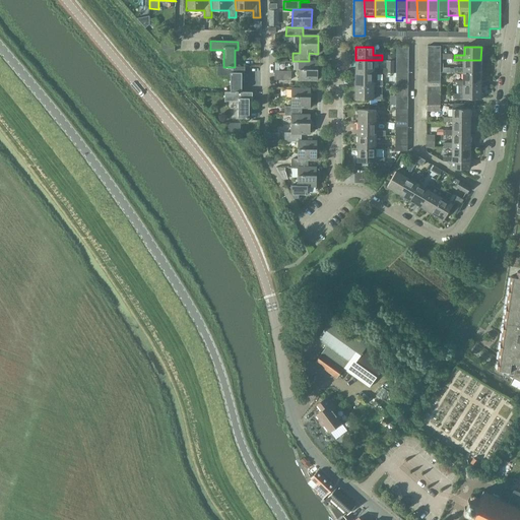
[(377,73),(387,73),(387,68),(386,68),(373,68),(373,60),(355,60),(355,72),(373,73),(377,73)]
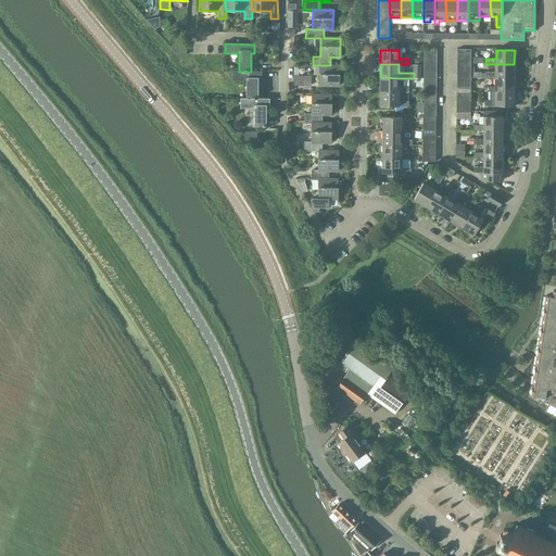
[(514,78),(514,64),(496,64),(496,73),(485,73),(485,78),(496,78),(514,78)]
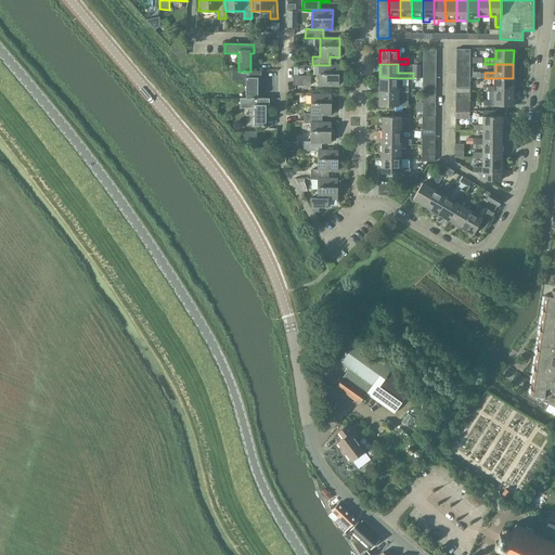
[(338,86),(339,65),(330,65),(319,65),(319,86),(338,86)]
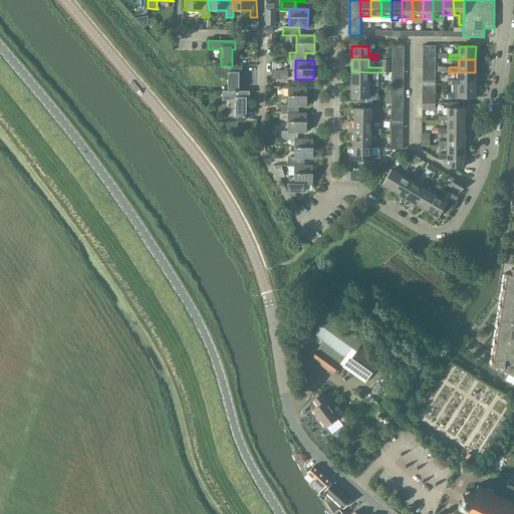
[(228,74),(228,90),(228,91),(239,91),(239,74),(242,74),(242,66),(232,66),(221,66),(215,66),(215,74),(228,74)]
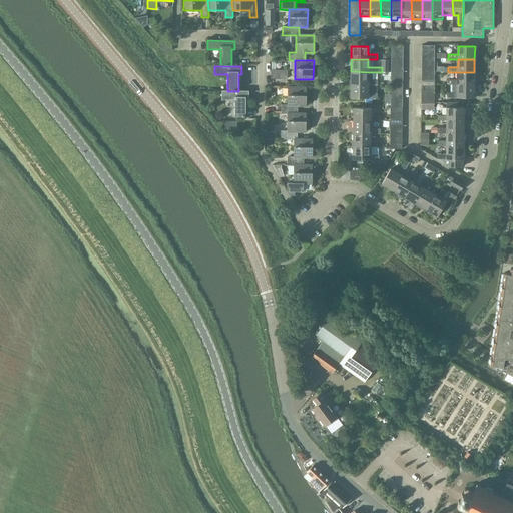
[(271,78),(288,78),(288,70),(276,70),(271,70),(271,78)]
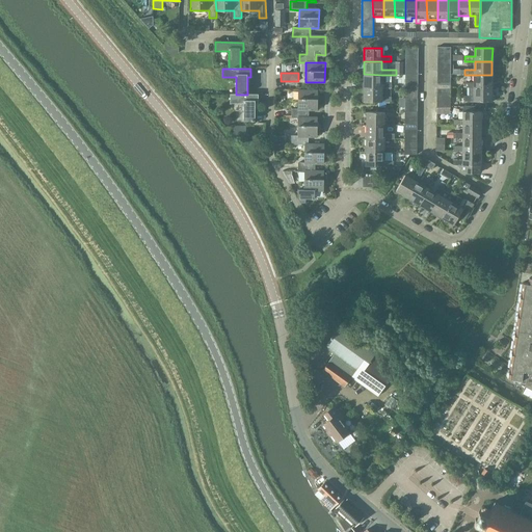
[(364,74),(364,87),(381,87),(391,88),(391,83),(386,83),(386,75),(381,75),(364,74)]
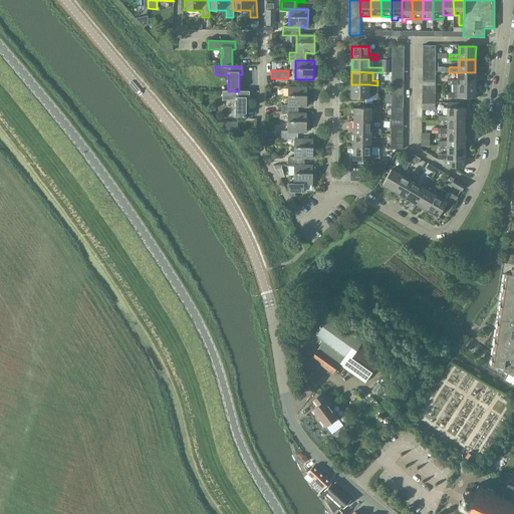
[(450,85),(453,85),(475,85),(475,72),(459,72),(458,80),(449,80),(449,85),(450,85)]
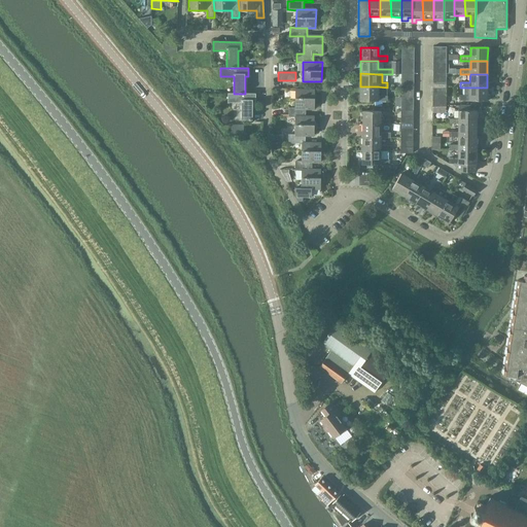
[(387,96),(378,96),(378,86),(360,86),(360,100),(375,100),(375,105),(383,105),(383,101),(387,101),(387,96)]
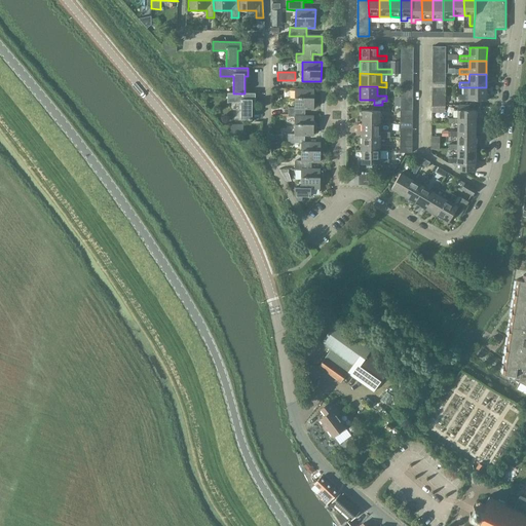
[(459,96),(459,101),(486,101),(486,87),(463,87),(460,87),(460,96),(459,96)]
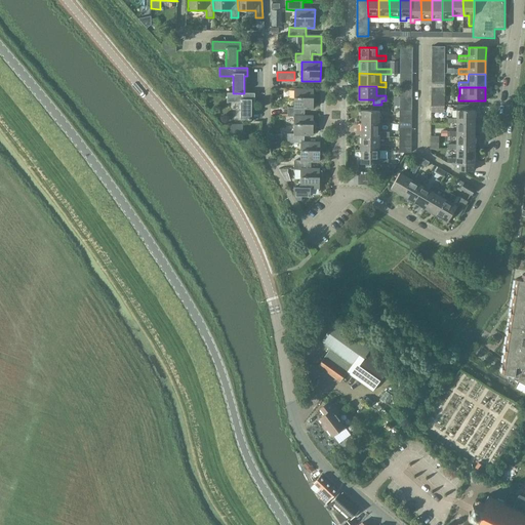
[(288,116),(294,117),(294,116),(304,116),(304,109),(313,109),(314,89),(294,89),(294,108),(288,108),(288,116)]
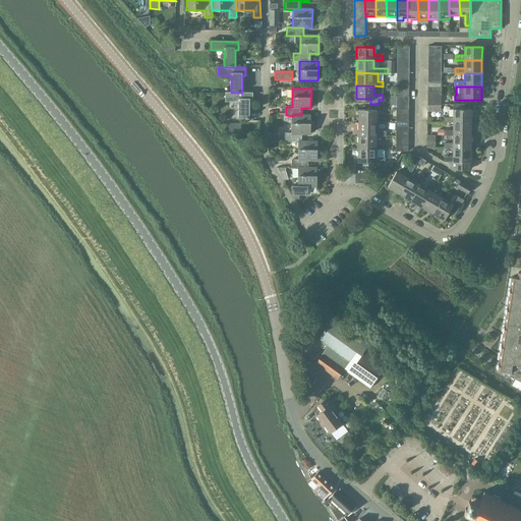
[(252,102),(253,93),(242,93),(231,93),(231,92),(226,92),(226,102),(239,102),(238,118),(249,119),(249,102),(252,102)]
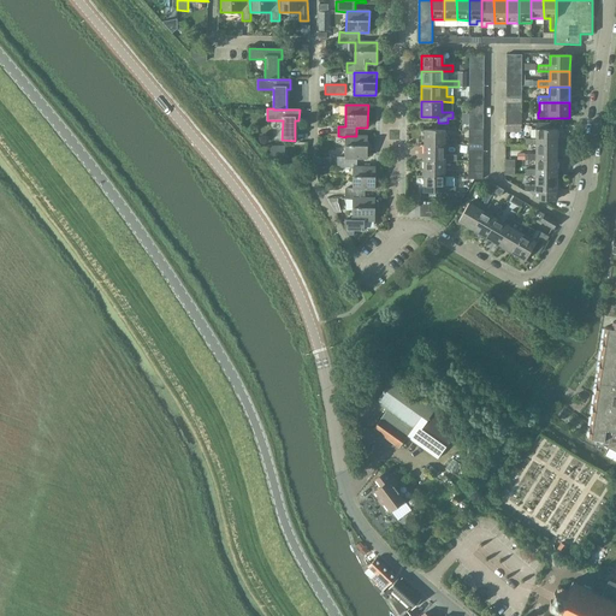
[(425,129),(425,144),(445,144),(456,144),(456,140),(445,138),(445,129),(425,129)]
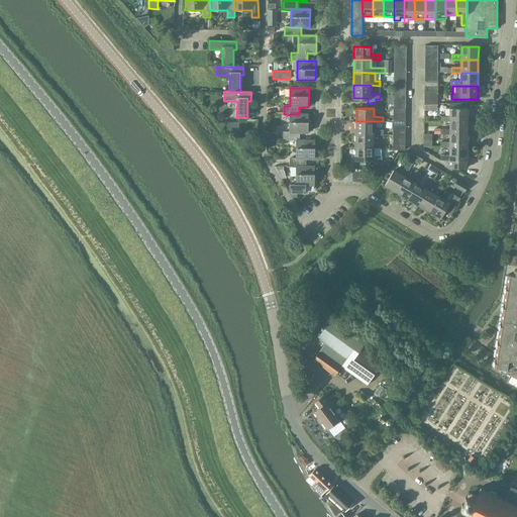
[(441,122),(450,122),(468,122),(468,109),(461,109),(450,109),(450,117),(441,117),(441,122)]
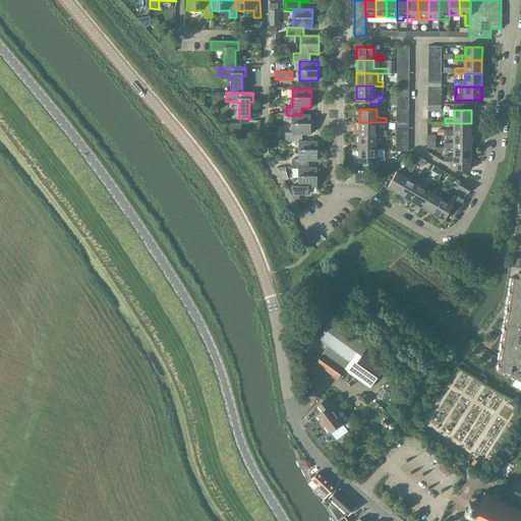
[(292,115),(292,116),(291,133),(285,133),(285,141),(299,141),(301,141),(301,133),(310,133),(310,116),(301,115),(292,115)]
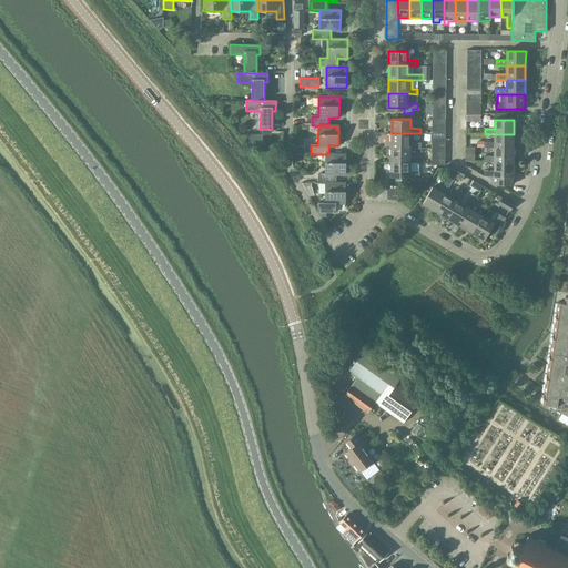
[(409,142),(411,133),(392,133),(392,148),(409,148),(421,148),(421,143),(409,142)]
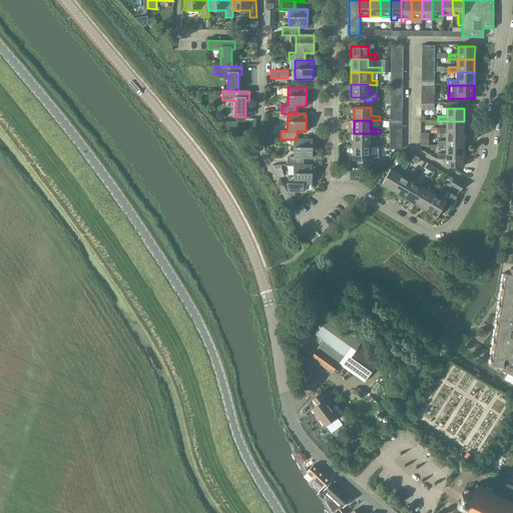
[(437,134),(447,134),(464,134),(464,121),(447,121),(447,129),(438,128),(437,133),(437,134)]
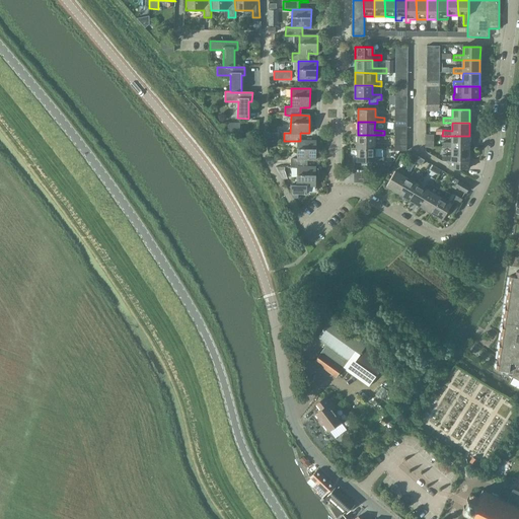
[(358,135),(357,148),(374,148),(384,148),(384,143),(374,143),(374,135),(358,135)]
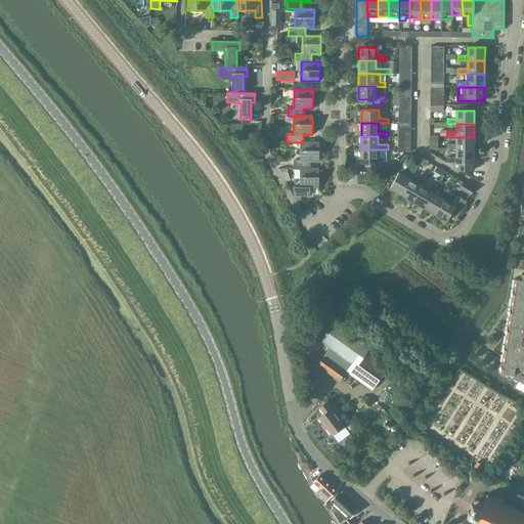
[(438,149),(438,136),(435,136),(429,136),(429,149),(438,149)]
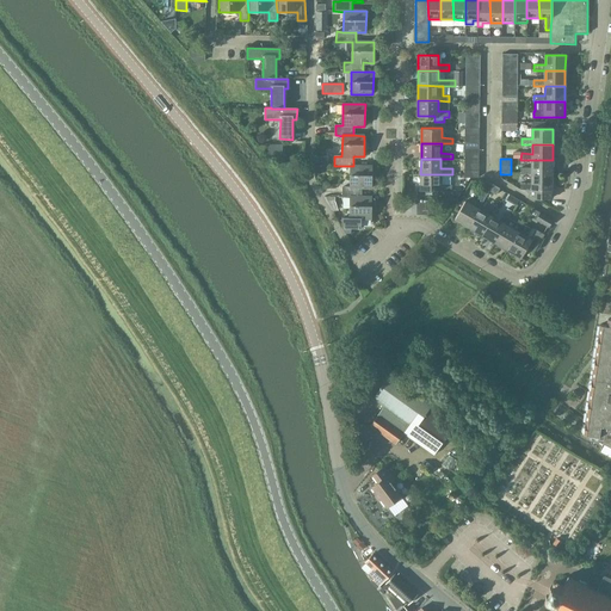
[(520,174),(532,174),(553,176),(553,160),(532,160),(532,168),(520,168),(520,174)]
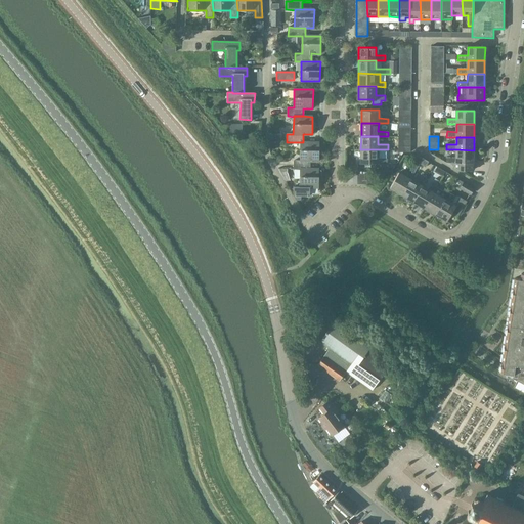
[(300,169),(300,168),(309,169),(310,161),(318,162),(318,142),(303,142),(301,142),(300,161),(294,161),(294,169),(300,169)]
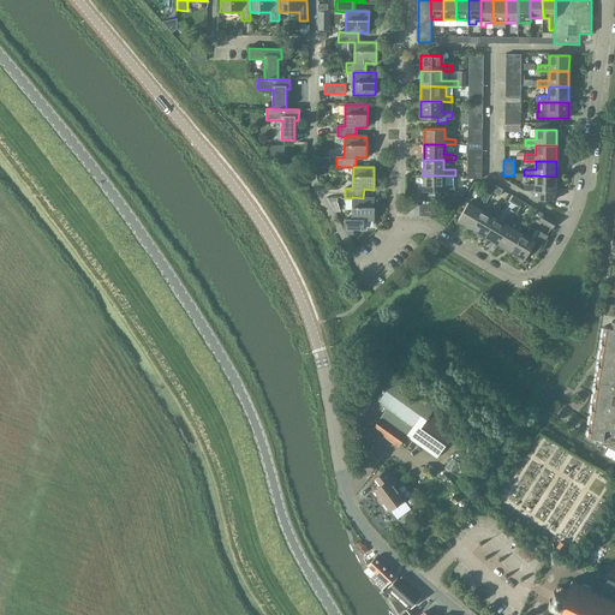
[(423,175),(423,191),(443,191),(443,196),(454,196),(458,196),(458,191),(454,190),(454,185),(443,185),(443,175),(423,175)]
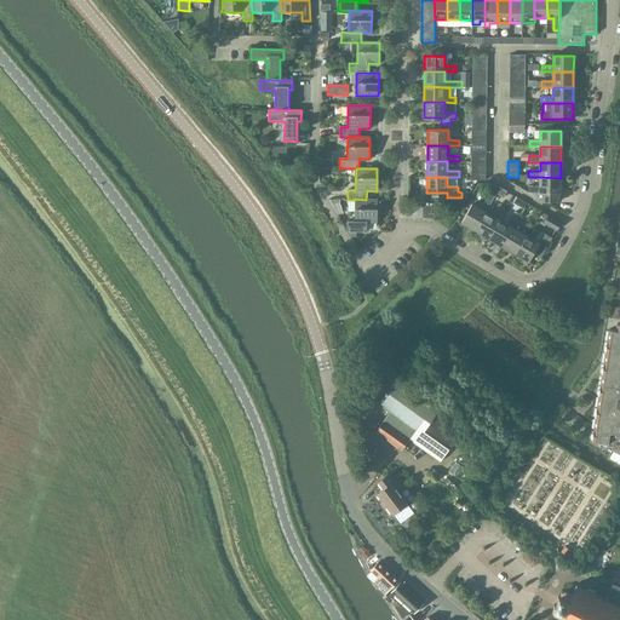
[(560,193),(561,178),(540,177),(540,187),(528,187),(528,193),(540,193),(540,200),(544,202),(558,202),(560,193)]
